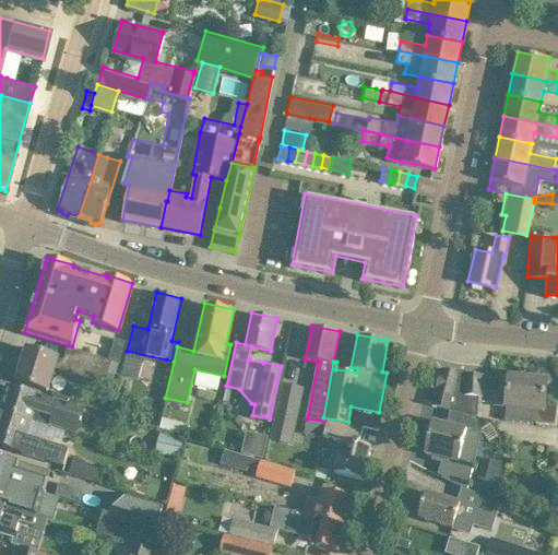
[(115,335),(108,357),(122,361),(129,339),(128,339),(115,335)]
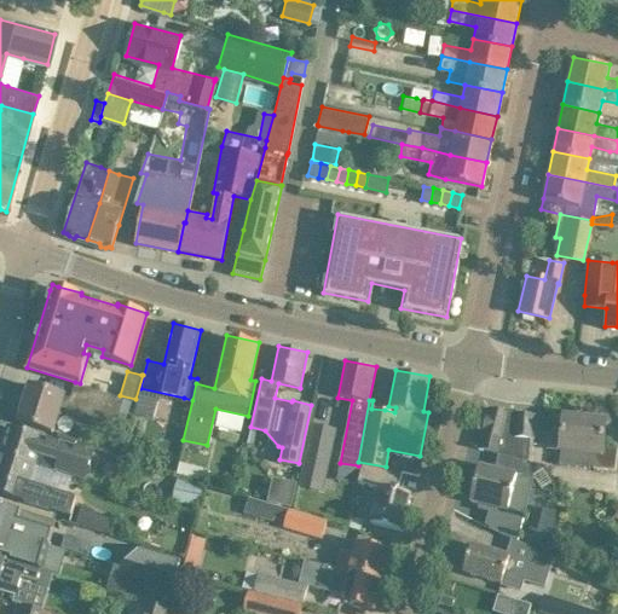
[(122,395),(75,382),(71,395),(63,394),(29,383),(18,418),(51,429),(59,404),(92,413),(90,420),(114,427),(122,395)]
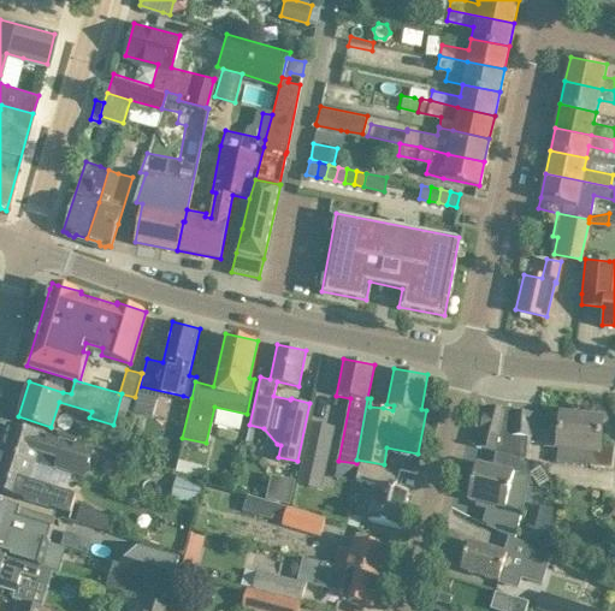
[(474,444),(492,448),(527,456),(530,433),(531,433),(532,410),(513,408),(513,413),(502,411),(484,408),(478,429),(474,444)]
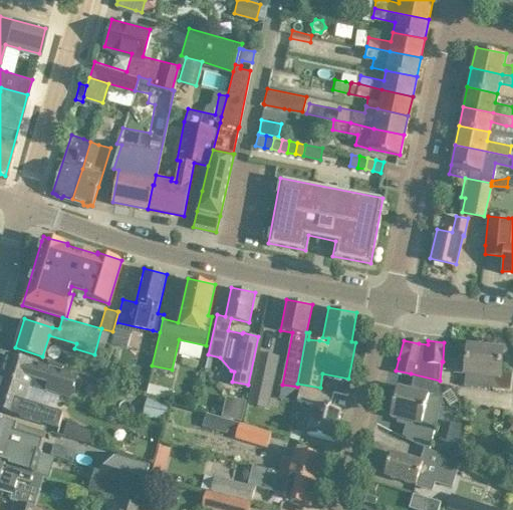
[(468,343),(465,370),(464,384),(490,386),(510,388),(512,370),(500,369),(502,347),(468,343)]
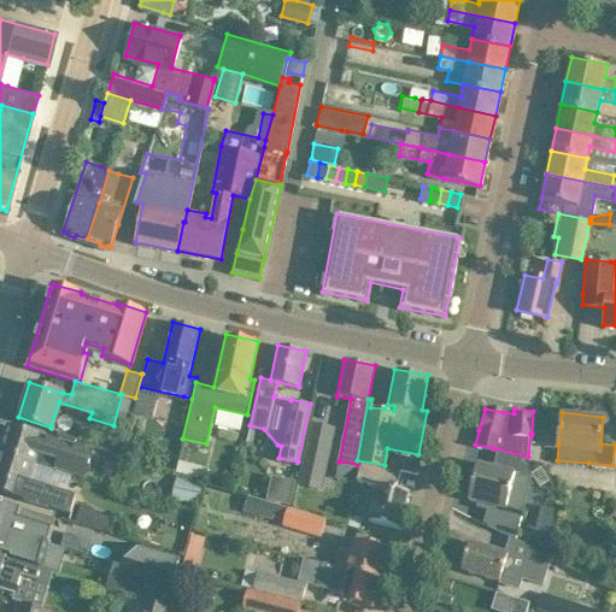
[(312,421),(304,464),(304,465),(300,481),(320,484),(323,468),(333,425),(312,421)]
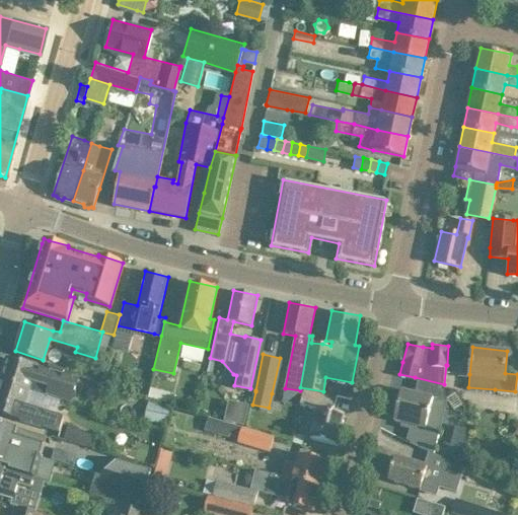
[(54,370),(27,362),(7,356),(0,378),(28,387),(31,379),(48,384),(46,392),(72,399),(78,376),(54,370)]
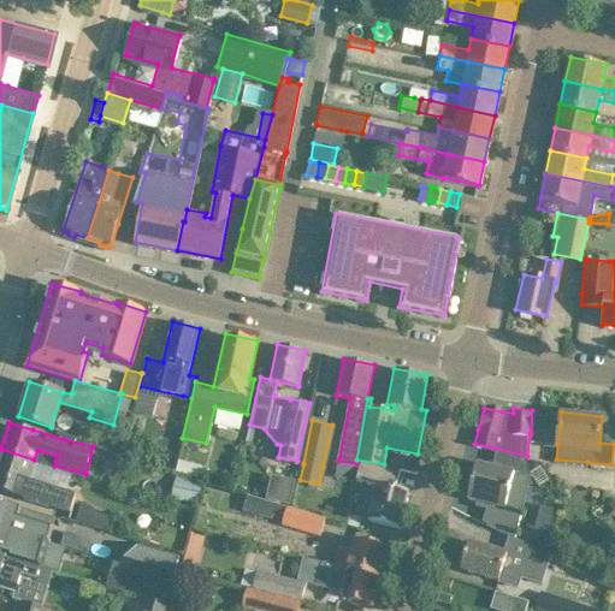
[(28,479),(34,460),(0,449),(0,488),(12,493),(49,505),(49,504),(71,510),(76,493),(54,487),(28,479)]
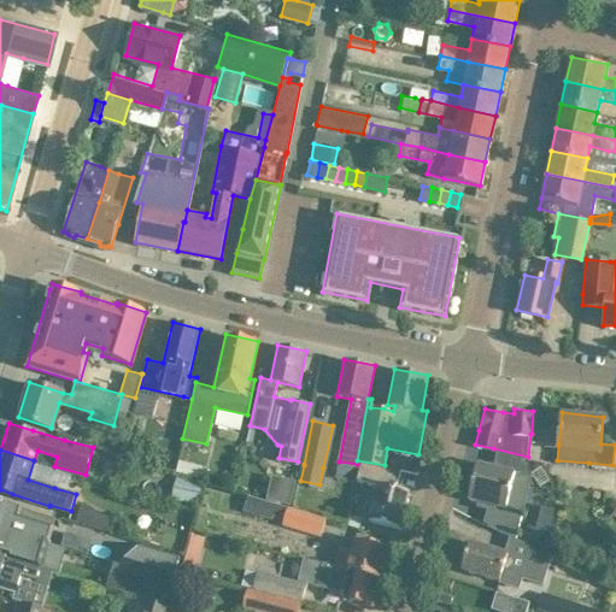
[(357,460),(357,464),(359,465),(357,478),(376,484),(369,518),(400,527),(409,490),(396,487),(400,470),(385,466),(385,465),(357,460)]
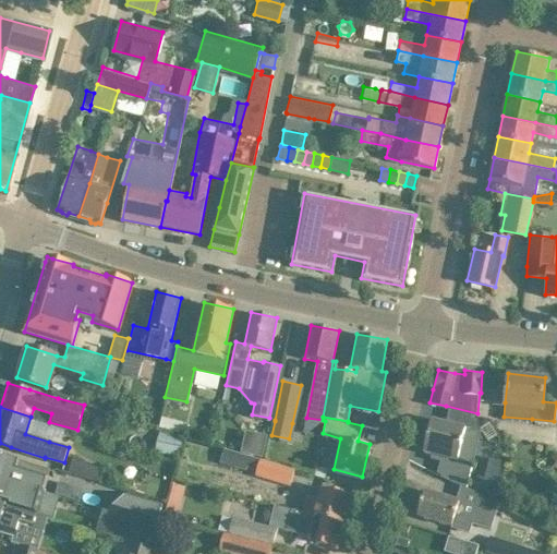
[(439,473),(460,483),(464,484),(479,430),(464,425),(452,423),(431,418),(423,450),(445,456),(439,473)]
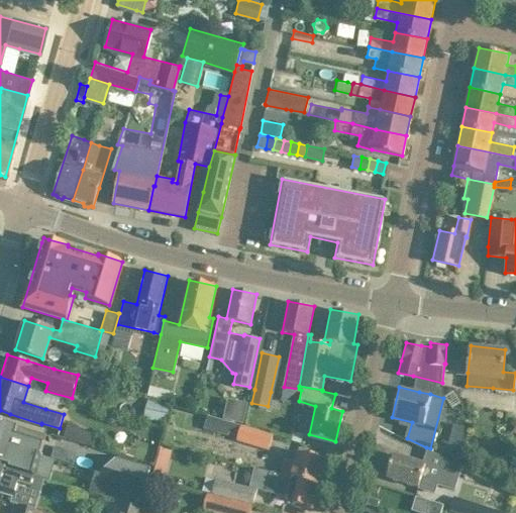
[(144,417),(166,421),(169,402),(147,398),(144,417)]
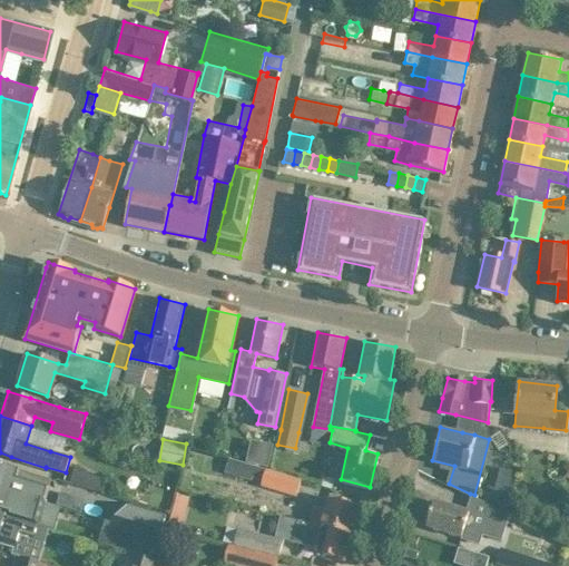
[(249,451),(247,461),(260,466),(262,456),(249,451)]
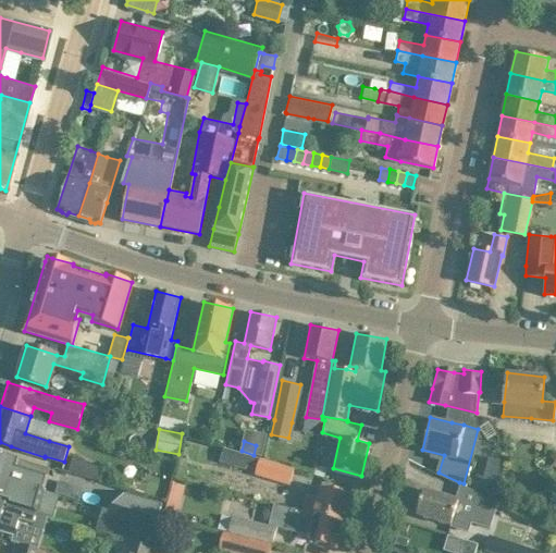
[(254,455),(242,451),(223,445),(219,458),(246,467),(246,464),(254,466),(257,456),(254,455)]
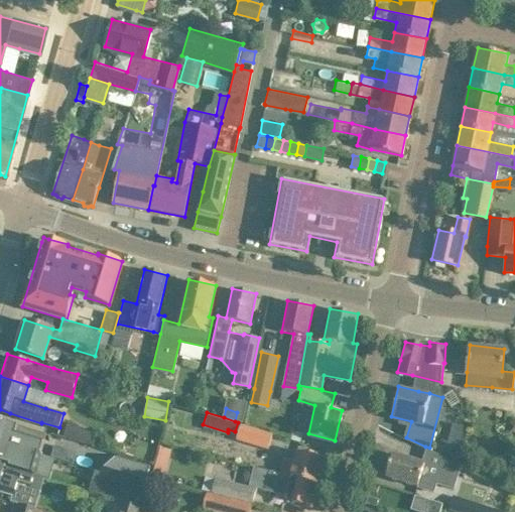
[(5,464),(32,472),(31,473),(34,474),(46,433),(0,418),(0,461),(6,463),(5,464)]
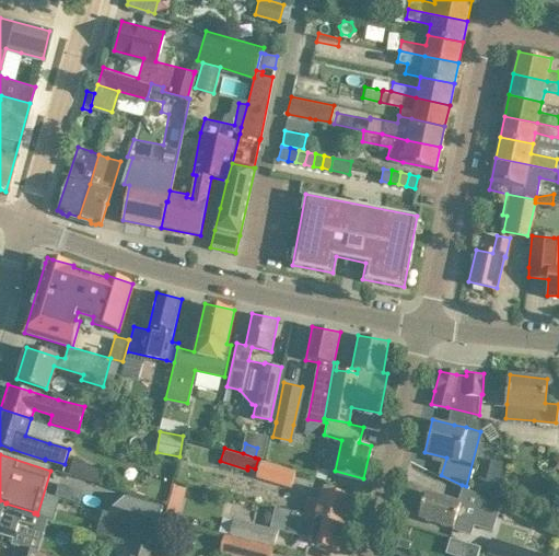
[(73,455),(69,472),(86,477),(101,482),(104,471),(73,455)]
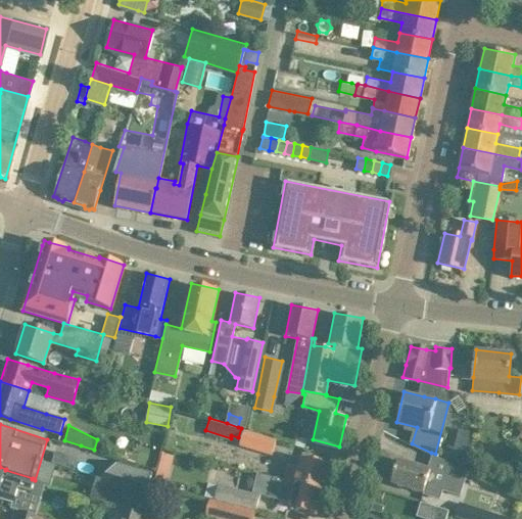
[(274,438),(265,434),(244,428),(239,443),(272,454),(276,438),(274,438)]
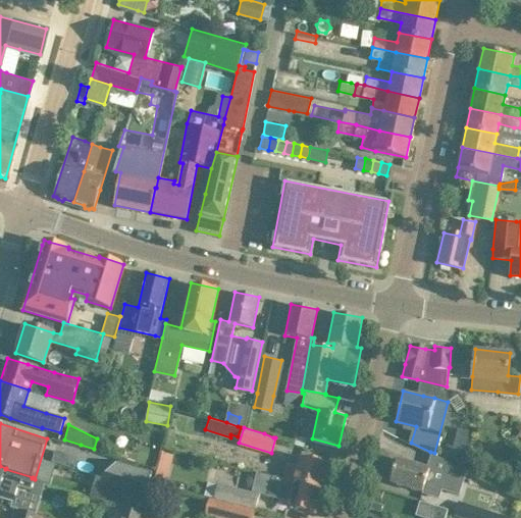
[(81,445),(64,439),(57,438),(51,460),(73,467),(81,445)]
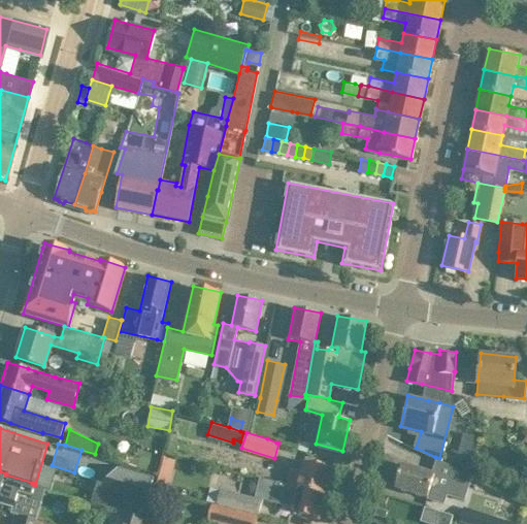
[(402,463),(395,486),(415,492),(425,495),(425,494),(442,500),(446,491),(456,494),(463,496),(470,473),(463,470),(450,463),(439,458),(435,457),(431,472),(402,463)]
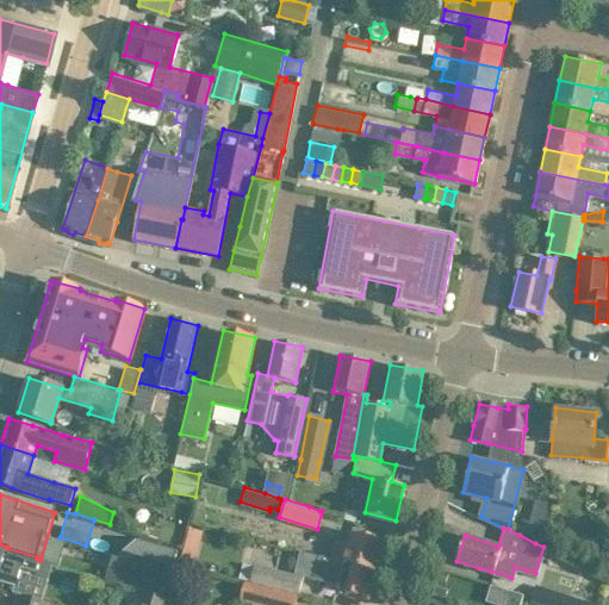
[(334,540),(329,557),(376,569),(383,540),(348,531),(346,542),(334,540)]
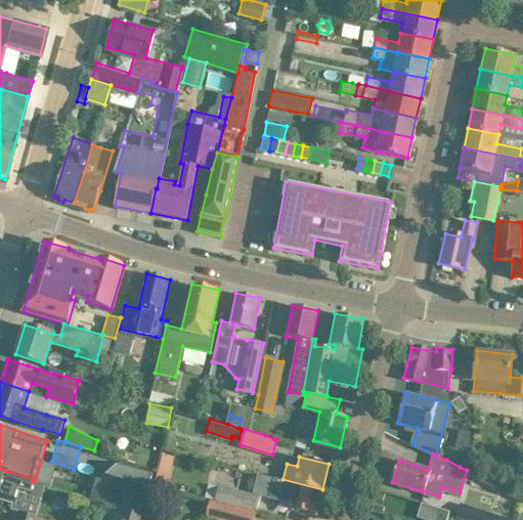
[(100,478),(143,490),(146,491),(153,470),(120,461),(100,478)]
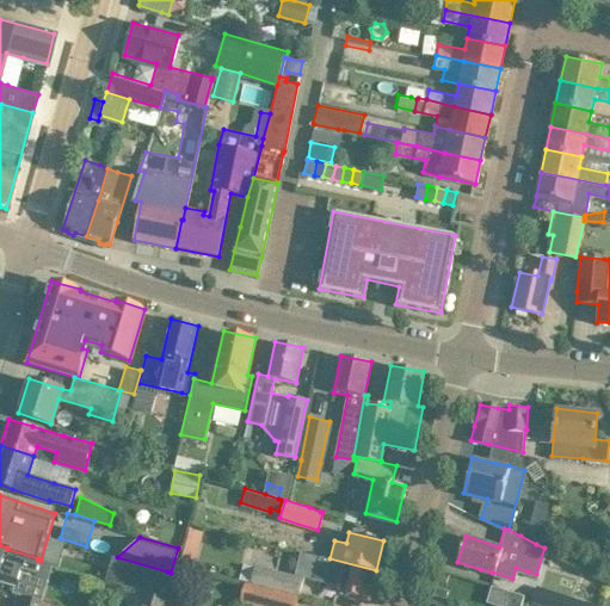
[(0,580),(18,586),(23,572),(37,576),(42,561),(37,560),(38,558),(6,549),(7,548),(0,545),(0,580)]
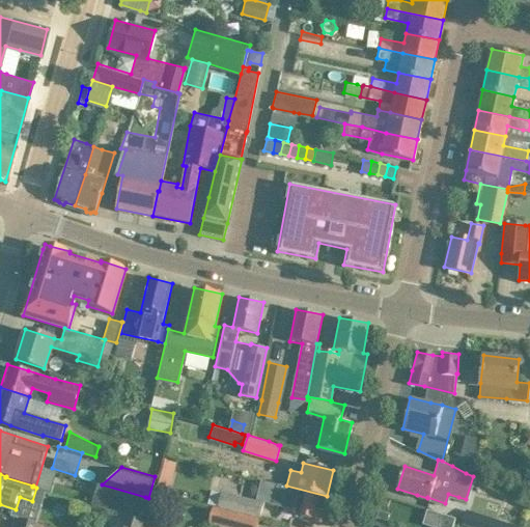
[(327,496),(286,486),(276,482),(260,478),(255,498),(272,502),(291,508),(290,512),(321,521),(327,496)]
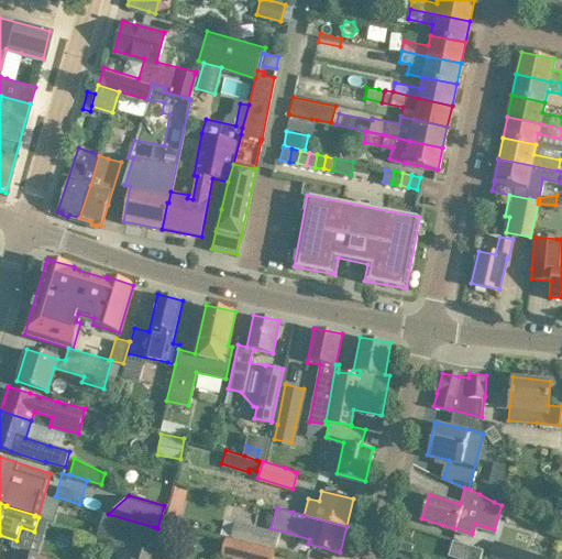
[(97,535),(132,546),(147,550),(154,527),(108,514),(103,512),(97,535)]
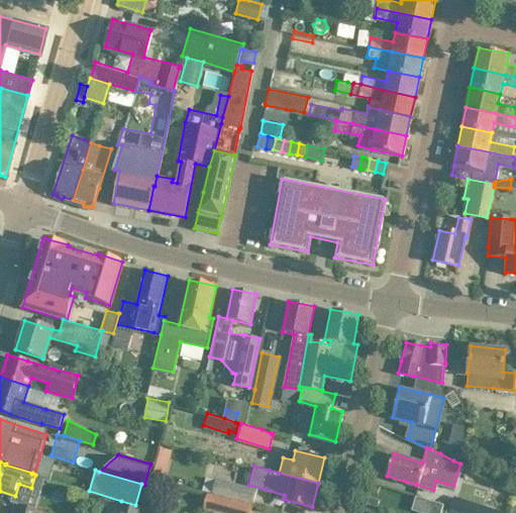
[(215,479),(212,493),(250,503),(254,487),(215,479)]
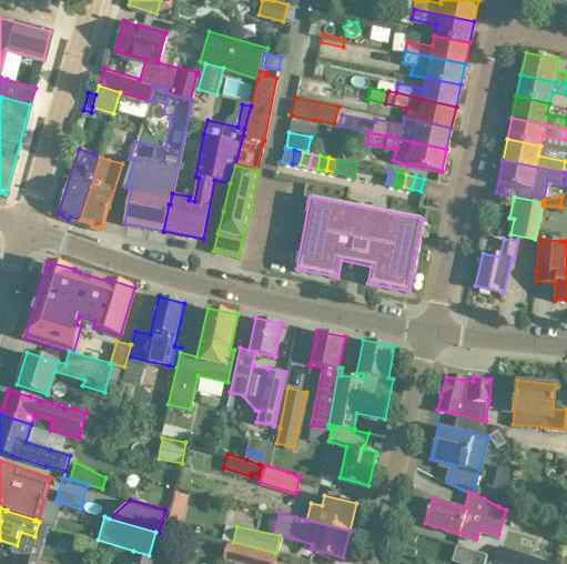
[(171,563),(178,539),(171,537),(164,535),(157,563),(160,563),(166,563),(171,563)]
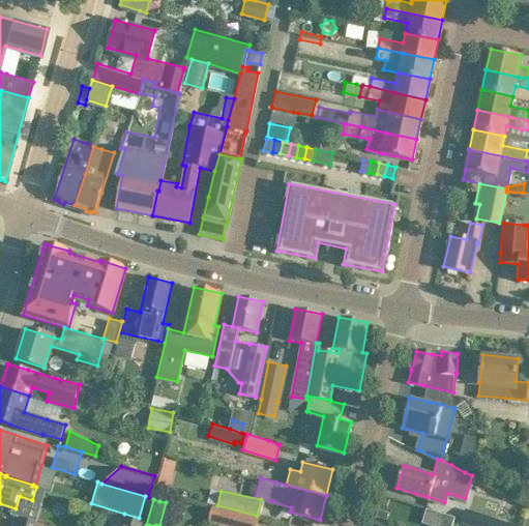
[(212,503),(208,521),(227,525),(254,525),(257,516),(217,505),(212,503)]
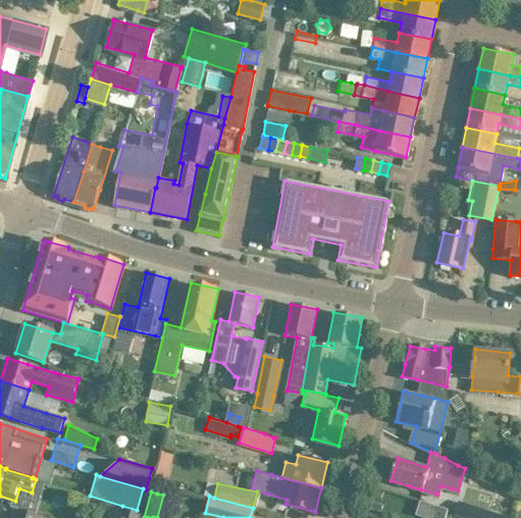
[(419,498),(415,511),(435,517),(443,517),(447,507),(419,498)]
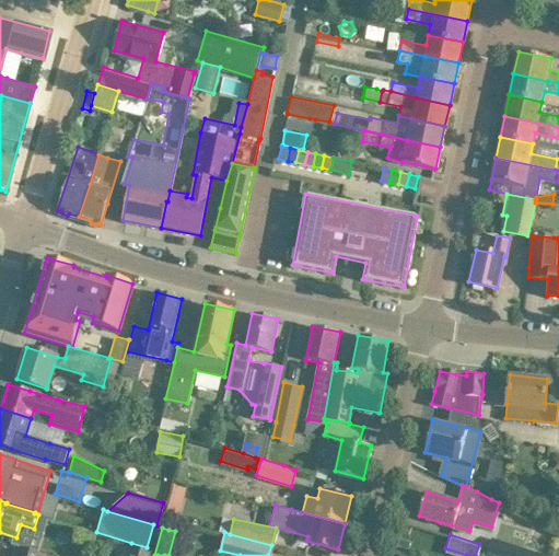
[(500,555),(549,555),(550,555),(491,536),(487,552),(500,555)]
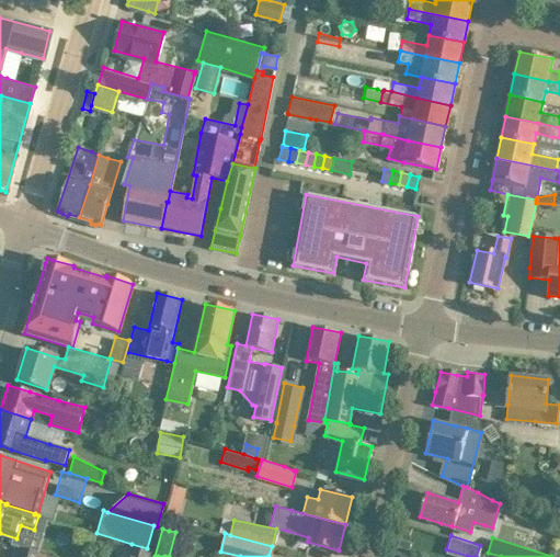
[(147,548),(132,544),(127,556),(150,556),(152,550),(147,548)]
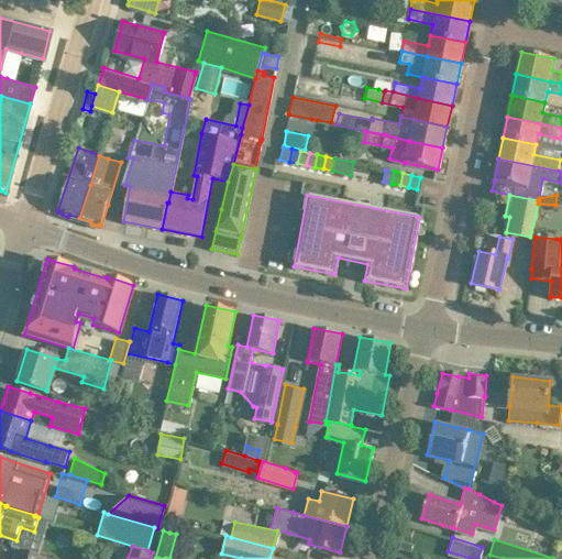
[(45,558),(46,557),(17,547),(13,558),(45,558)]
